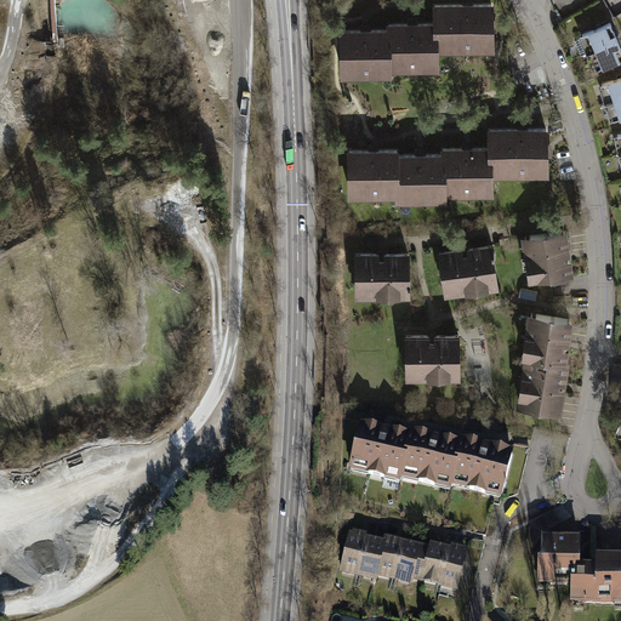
[(496,5),(438,6),(438,24),(438,53),(496,53),(496,5)]
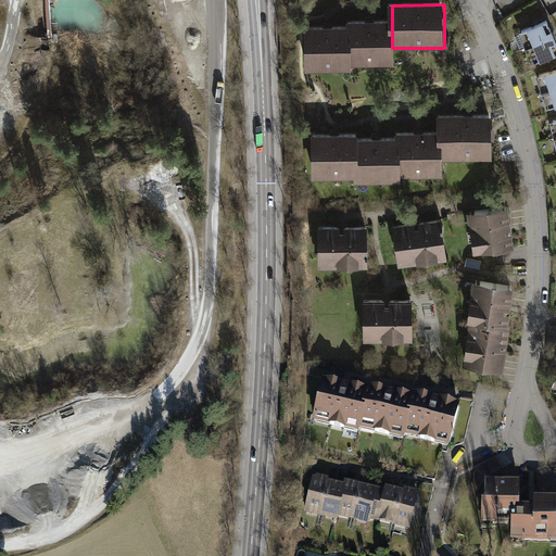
[(392,22),(352,22),(352,28),(353,66),(393,65),(392,48),(392,22)]
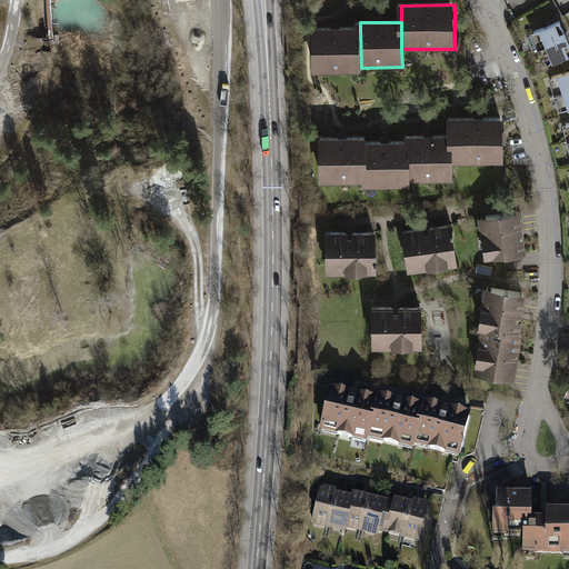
[(568,39),(561,23),(535,35),(541,50),(568,39)]
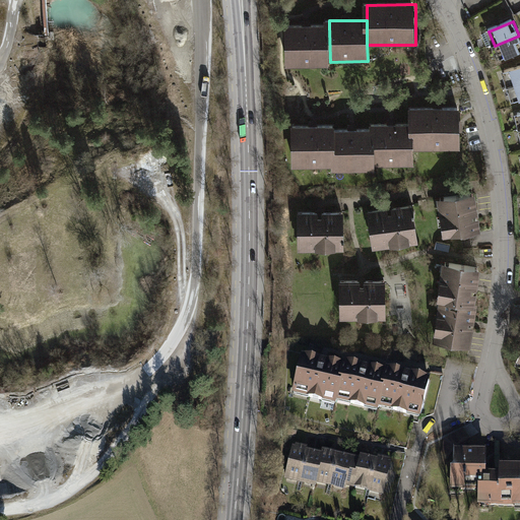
[(287,27),(287,67),(330,66),(330,62),(329,26),(287,27)]
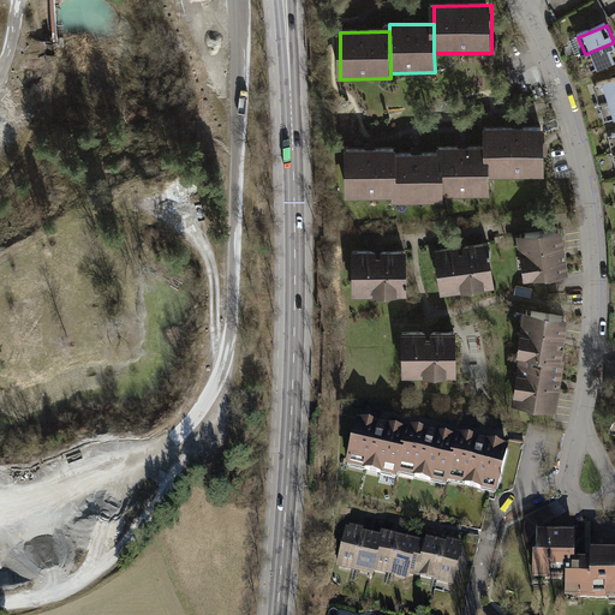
[(614,63),(614,43),(614,42),(585,54),(592,72),(614,63)]
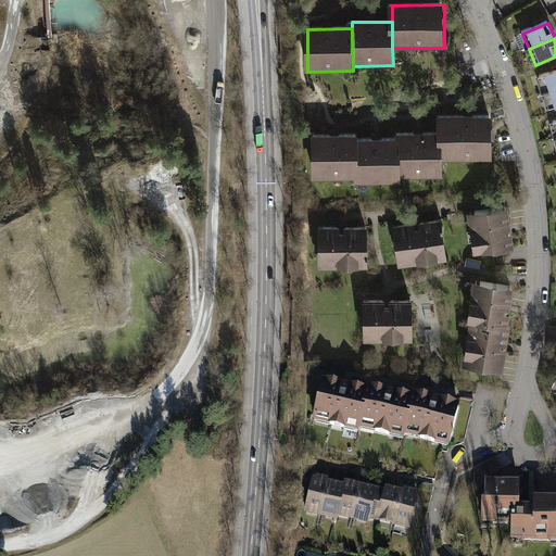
[(555,89),(555,71),(538,77),(543,93),(555,89)]
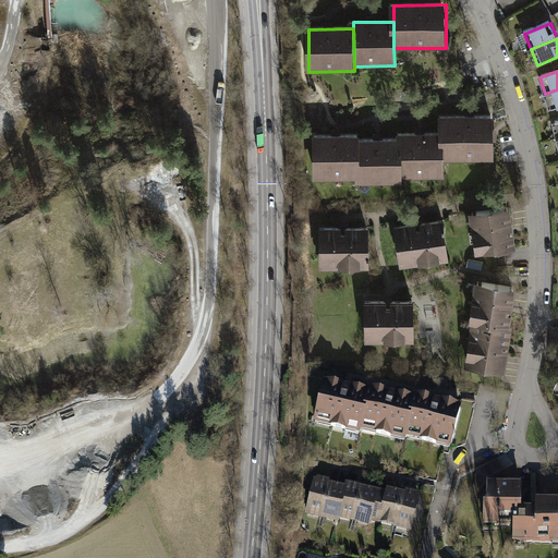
[(557,108),(557,89),(545,94),(550,110),(557,108)]
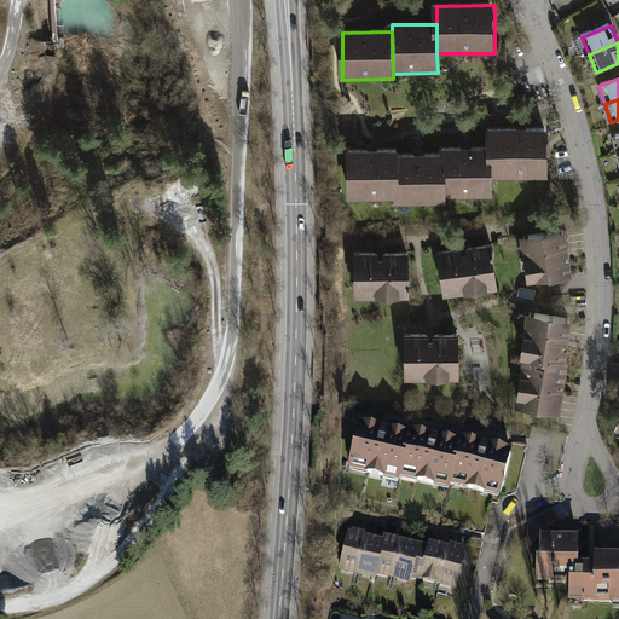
[(547,129),(491,129),(491,149),(492,179),(548,178),(547,129)]
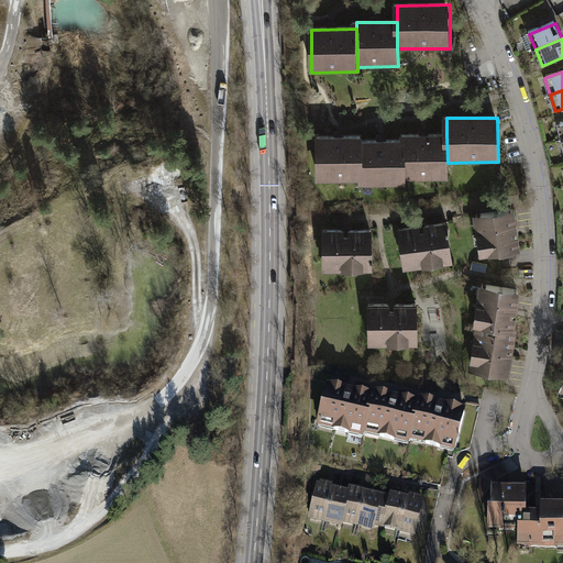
[(446,135),(404,135),(404,141),(404,180),(448,180),(448,163),(446,135)]
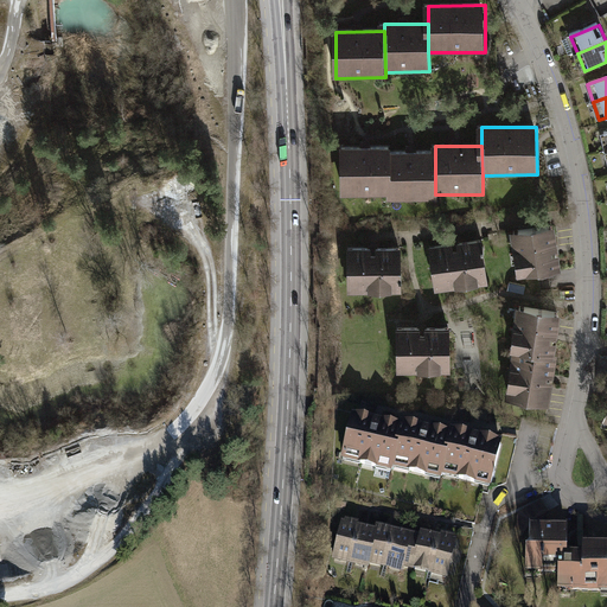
[(390,147),(340,147),(340,196),(390,196),(390,152),(390,147)]
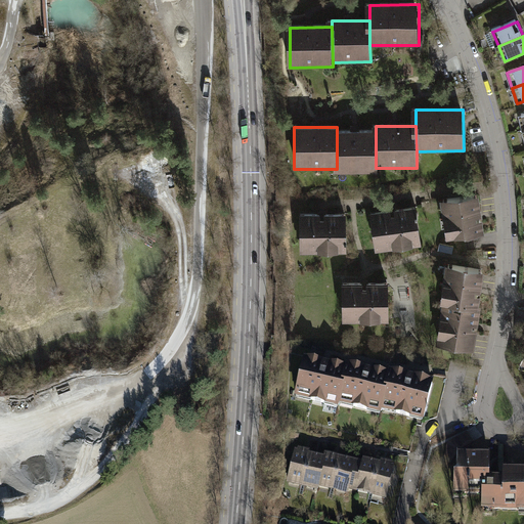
[(376,131),(337,131),(337,169),(337,172),(376,172),(376,168),(376,131)]
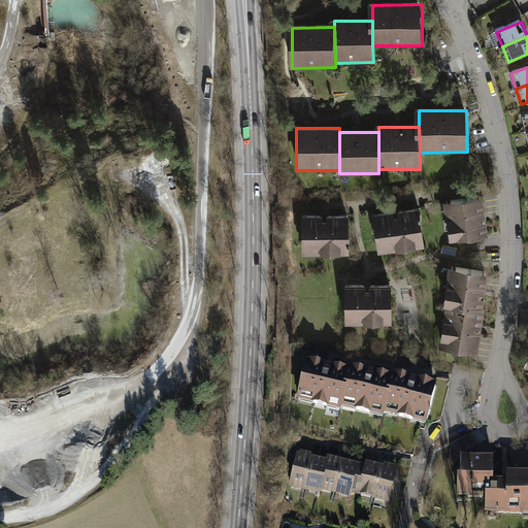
[(485,196),(444,201),(450,241),(490,236),(485,196)]
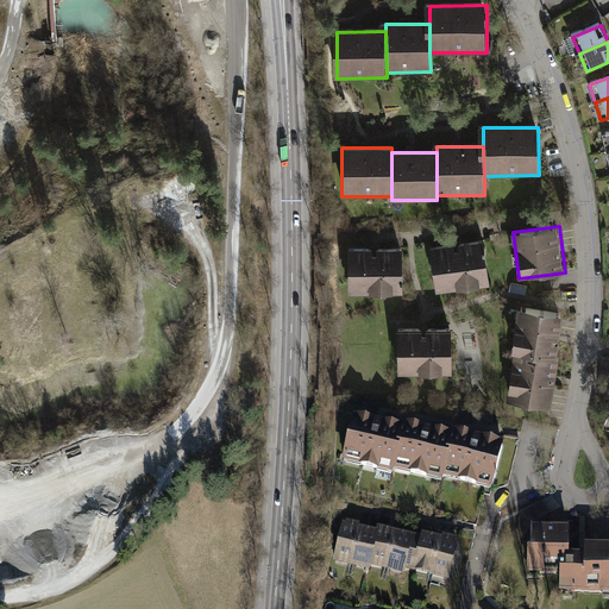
[(437,294),(491,288),(485,240),(431,246),(437,294)]
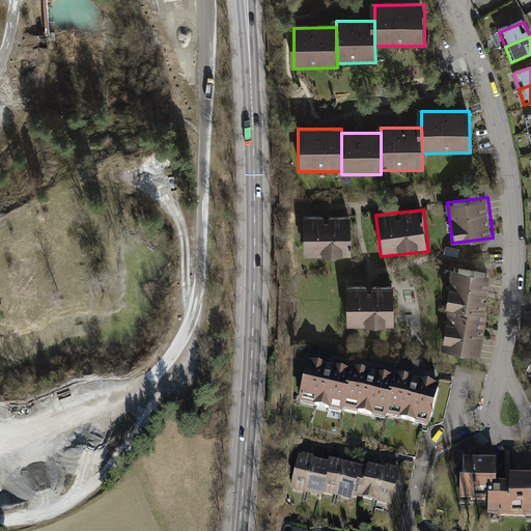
[(306,257),(353,256),(352,216),(305,217),(306,257)]
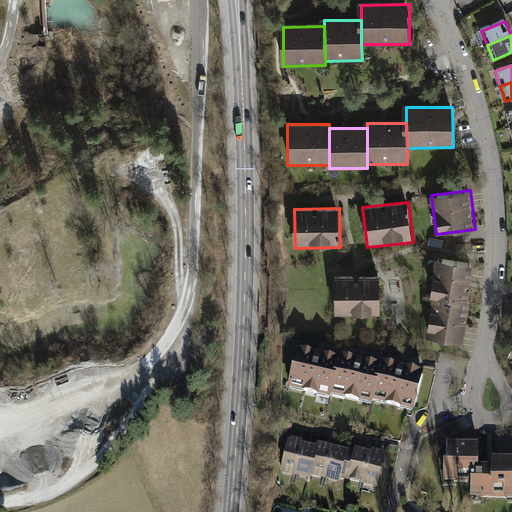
[(429,300),(433,300),(469,305),(474,265),(434,260),(429,300)]
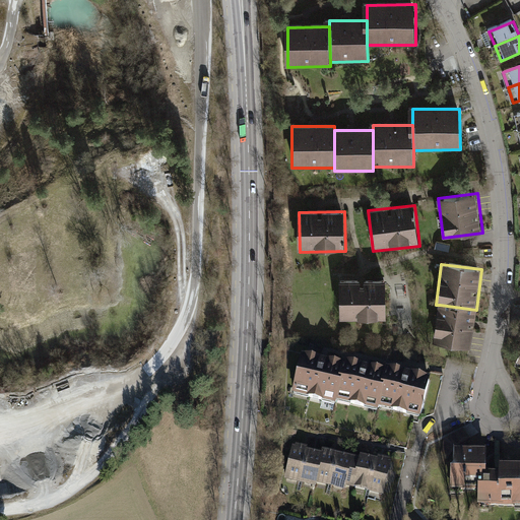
[(340,322),(386,322),(386,281),(340,280),(340,322)]
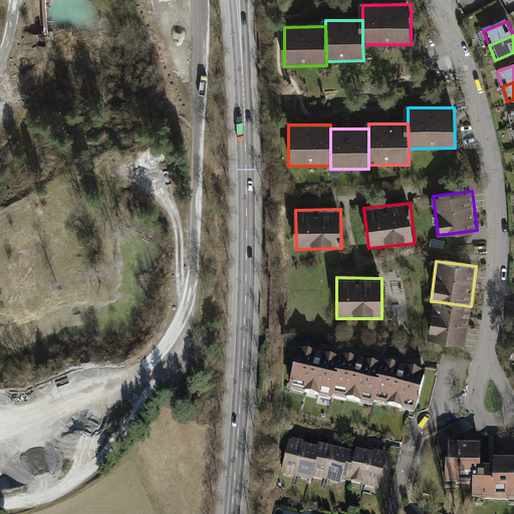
[(435,301),(429,341),(468,347),(473,306),(471,306),(435,301)]
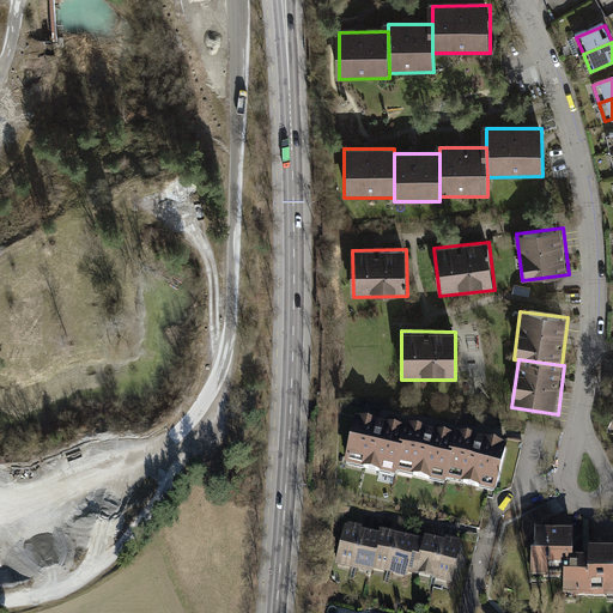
[(344,468),(396,481),(398,479),(408,436),(381,429),(356,423),(344,468)]
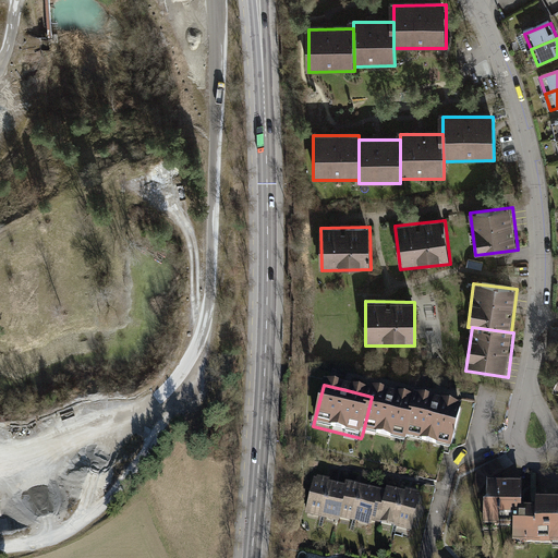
[(362,436),(408,447),(408,445),(417,405),(397,400),(373,395),(372,397),(362,436)]
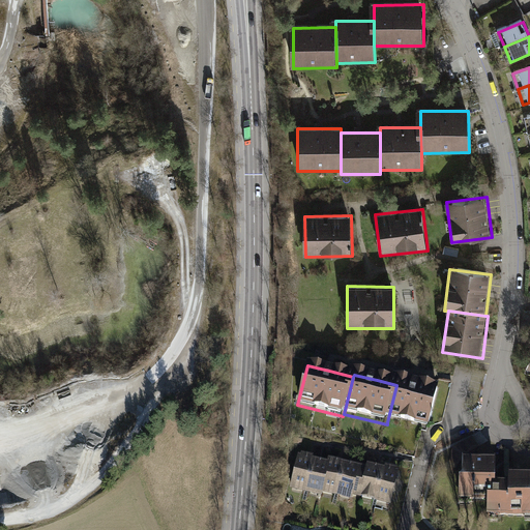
[(387,422),(430,433),(440,392),(418,386),(398,381),(396,385),(387,422)]
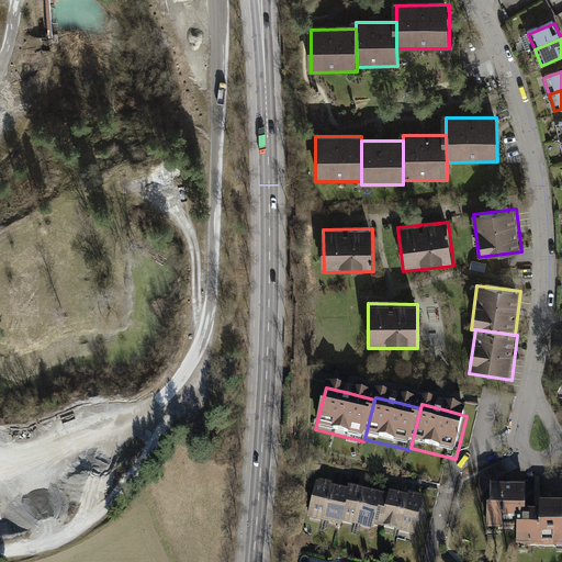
[(502,464),(482,475),(478,494),(483,496),(493,482),(507,473),(502,464)]
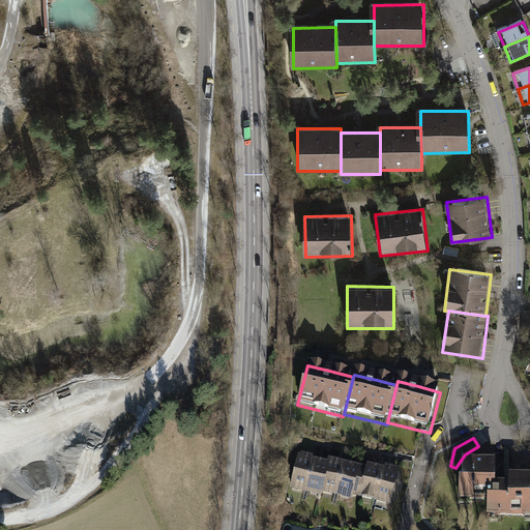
[(291,491),(306,495),(315,462),(316,458),(307,455),(300,454),(291,491)]
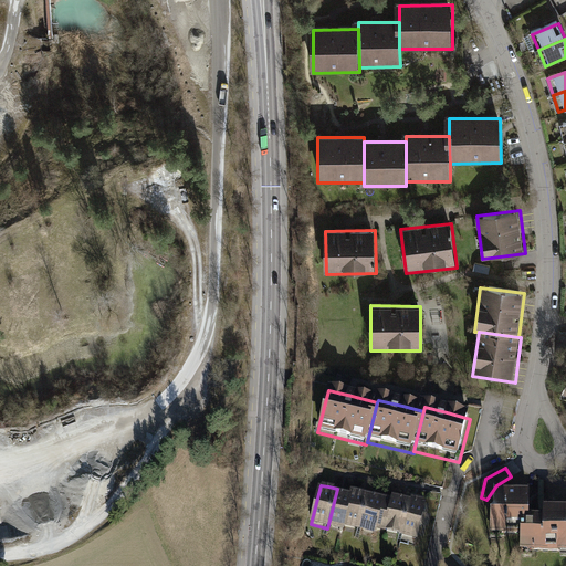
[(327,528),(345,533),(346,530),(354,496),(343,494),(336,493),(327,528)]
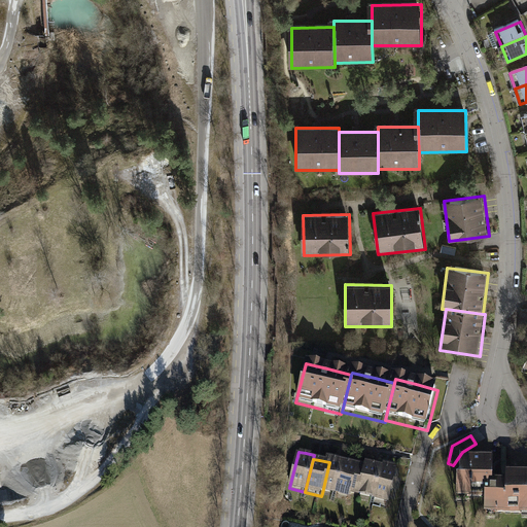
[(322,493),(339,496),(346,463),(338,461),(330,459),(329,462),(322,493)]
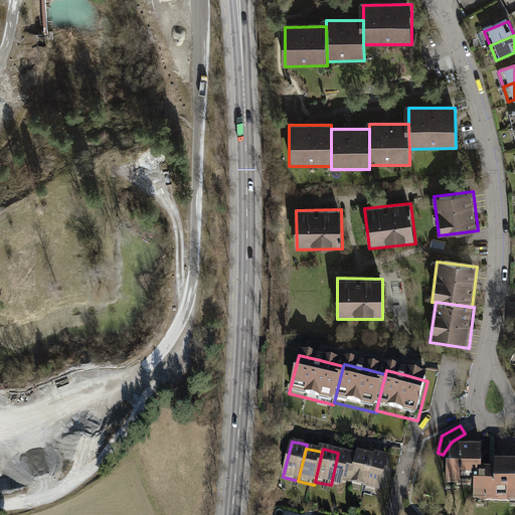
[(483,473),(484,450),(451,450),(451,470),(447,470),(447,491),(475,491),(475,507),(514,507),(514,464),(496,464),(496,473),(483,473)]
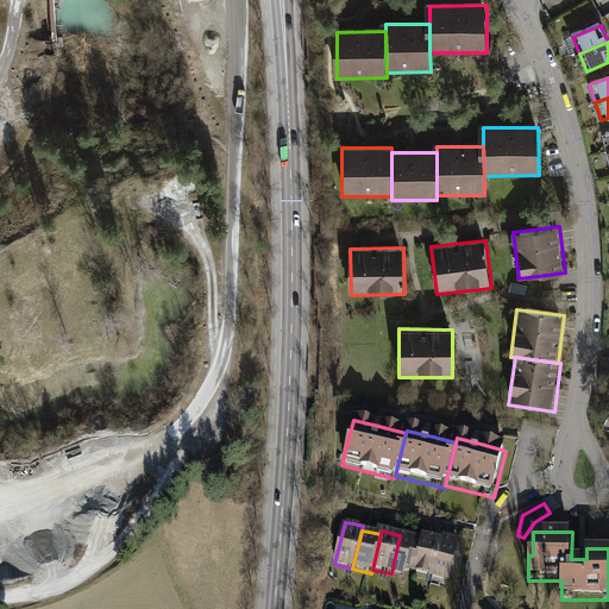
[(407,577),(408,575),(416,539),(407,537),(400,535),(391,573),(407,577)]
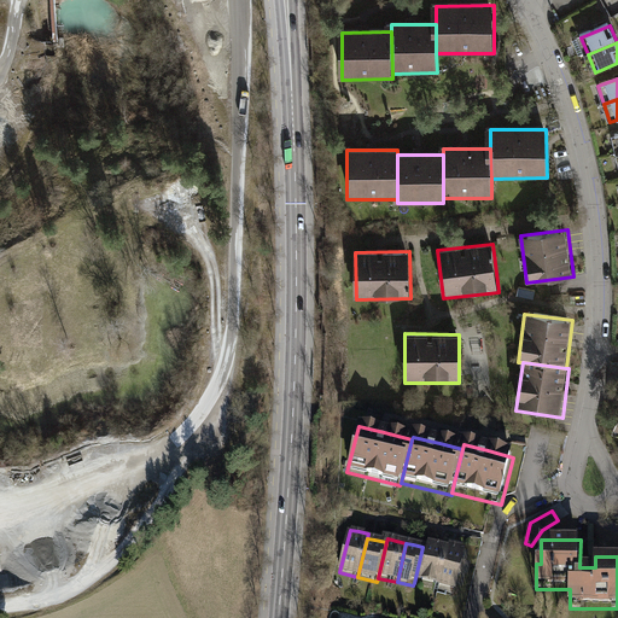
[(414,583),(438,589),(447,549),(438,547),(430,546),(429,548),(423,547),(414,583)]
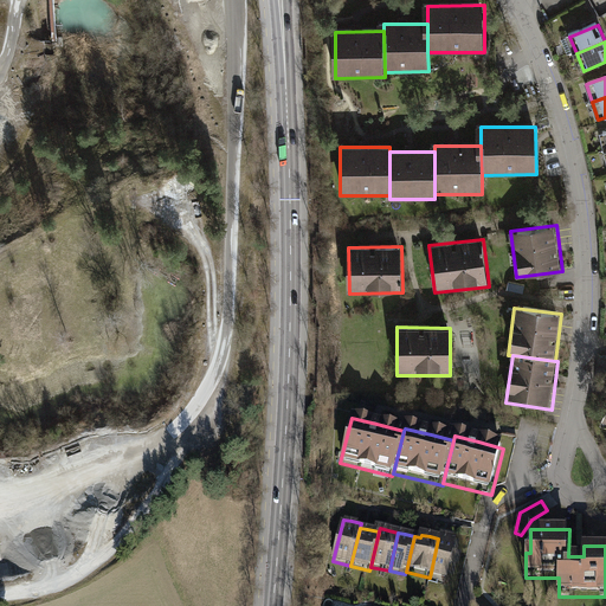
[(430,578),(449,581),(458,543),(456,542),(457,539),(447,537),(443,536),(442,540),(438,539),(430,578)]
